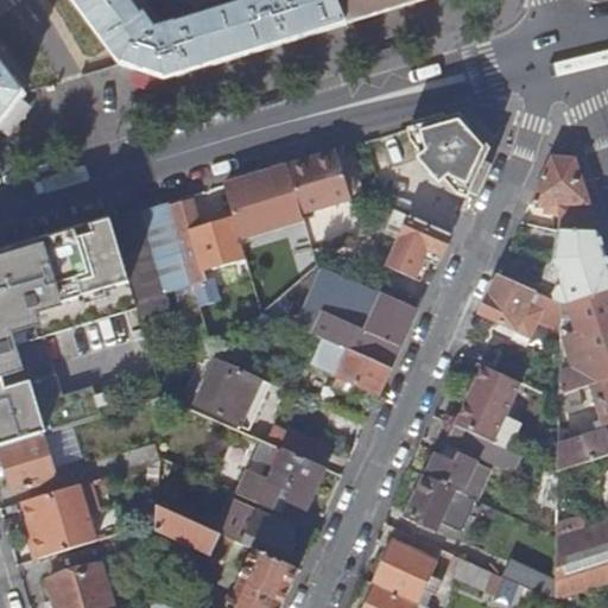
[(73,0),(121,65),(166,80),(347,24),(336,0),(226,0),(159,20),(147,4),(137,12),(128,0),(73,0)]
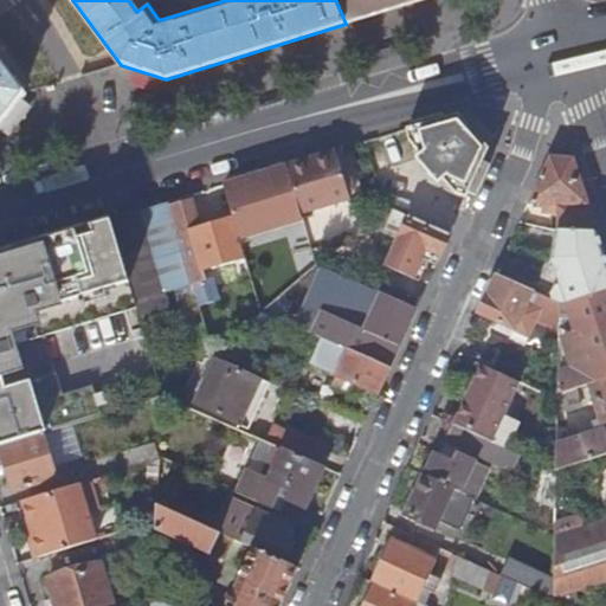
[(335,0),(346,24),(419,0),(335,0)]
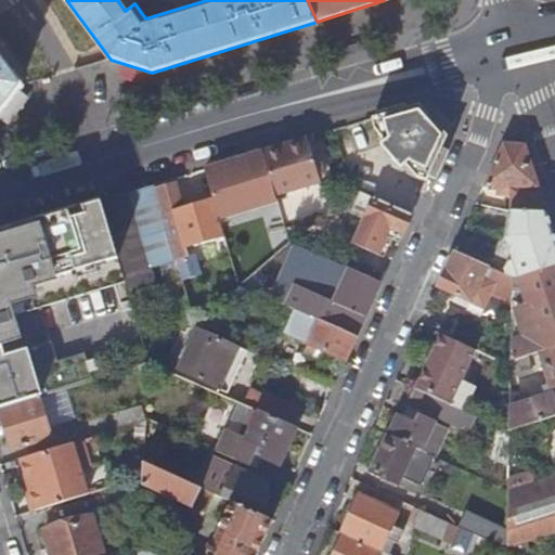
[(0,112),(21,88),(0,60),(0,112)]
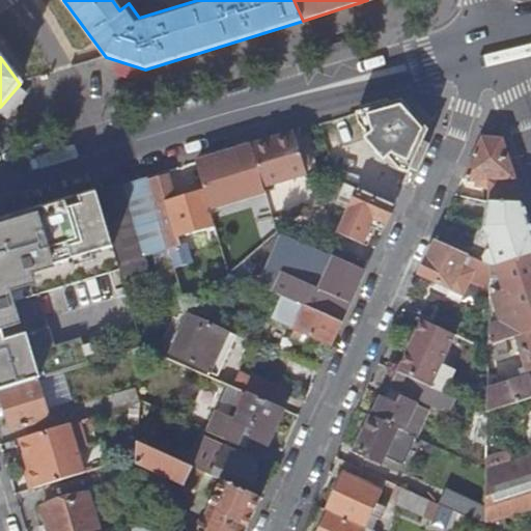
[(400,101),(356,114),(358,124),(367,136),(363,139),(383,162),(387,159),(397,170),(408,174),(426,132),(400,101)]
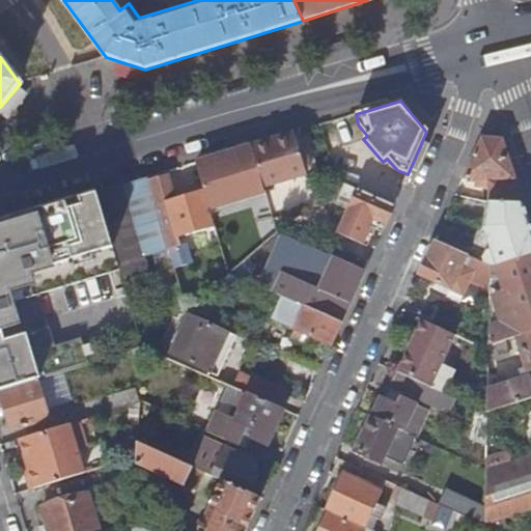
[(299,131),(292,133),(306,175),(312,173),(299,131)]
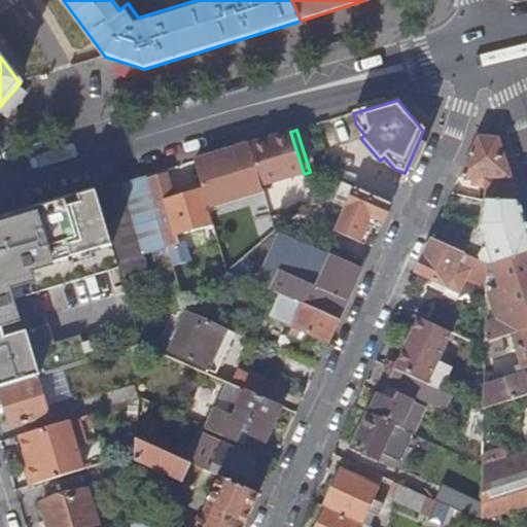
[(290,132),(248,144),(260,186),(304,174),(290,132)]
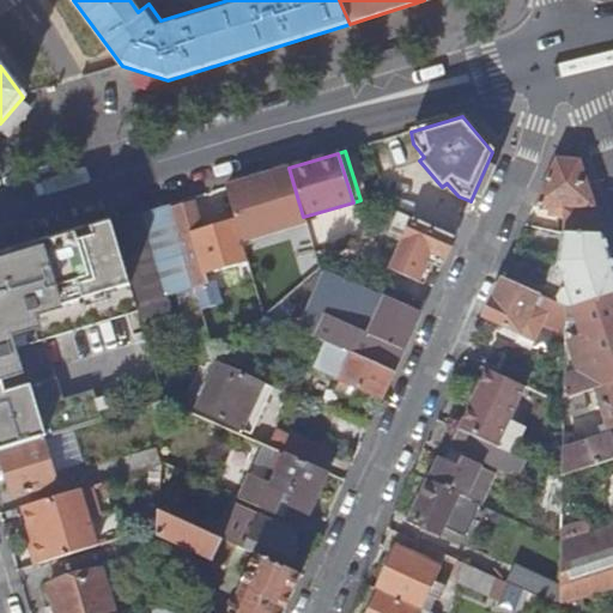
[(604,234),(580,161),(556,157),(534,206),(550,206),(563,207),(563,214),(563,232),(604,234)]
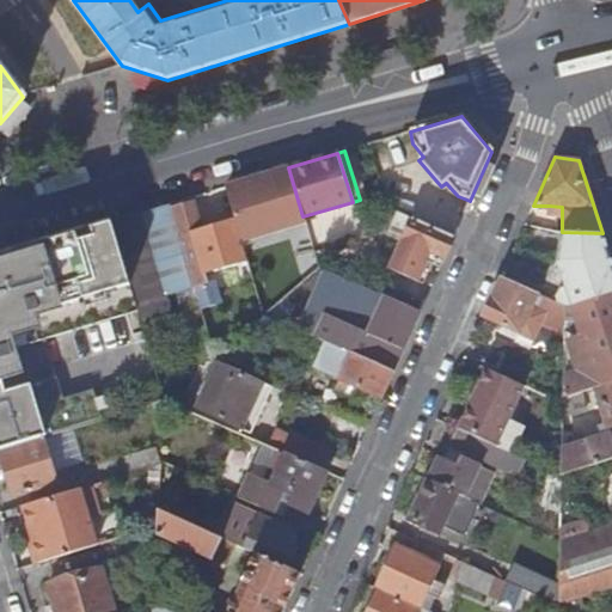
[(270,173),(225,187),(242,240),(305,221),(303,216),(288,167),(270,173)]
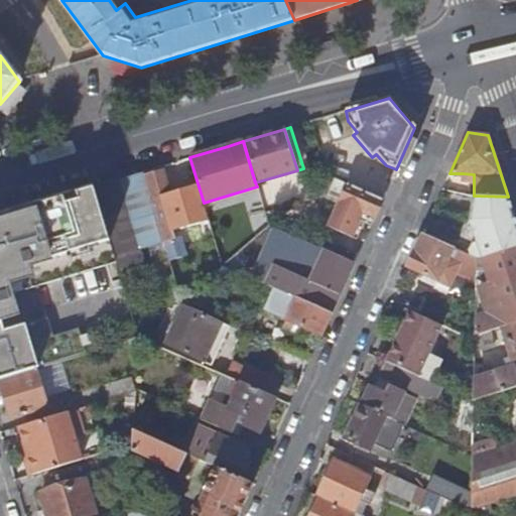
[(208,219),(197,186),(170,195),(161,165),(143,171),(151,201),(163,198),(172,229),(208,219)]
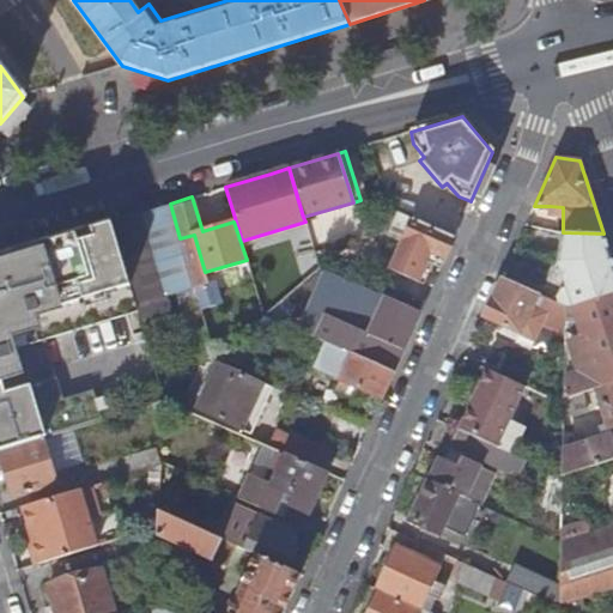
[(194,286),(180,238),(170,204),(143,212),(168,295),(194,286)]
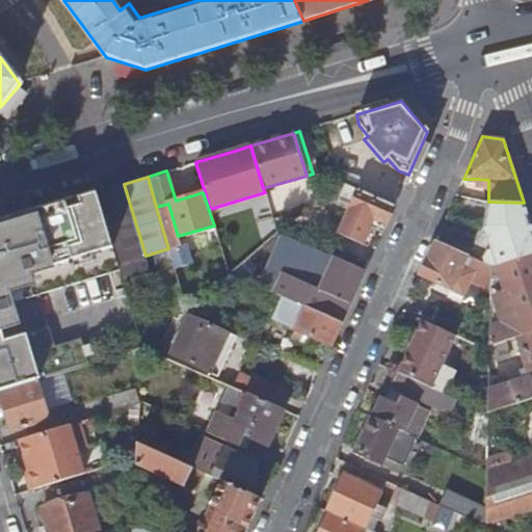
[(149,269),(145,256),(124,184),(97,192),(101,205),(113,247),(122,276),(149,269)]
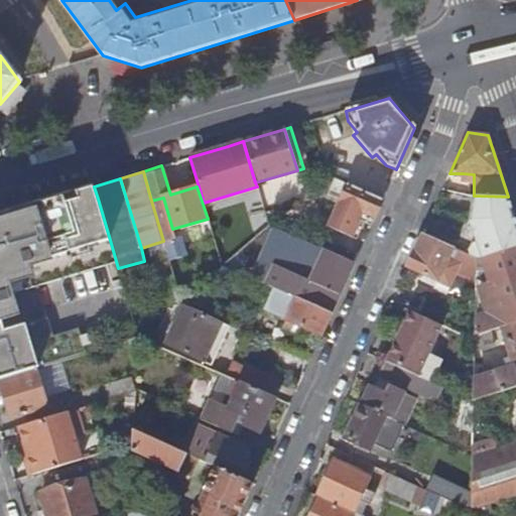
[(382,201),(347,184),(336,178),(328,196),(338,201),(326,227),(352,238),(359,222),(370,226),(382,201)]
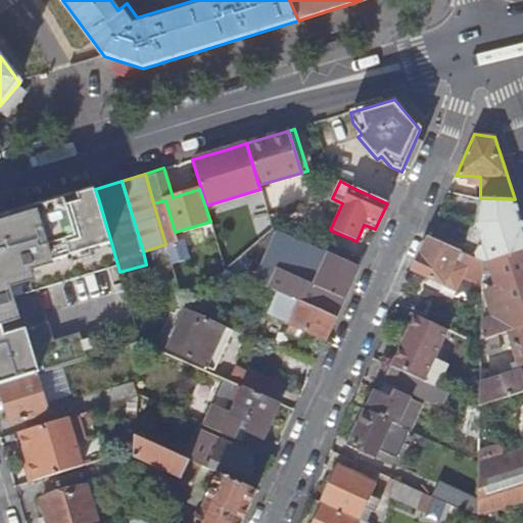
[(99,201),(95,189),(79,194),(47,204),(0,219),(0,383),(36,373),(38,373),(86,358),(84,350),(92,348),(89,339),(81,341),(79,333),(53,340),(37,350),(30,334),(27,328),(3,335),(0,325),(13,321),(15,315),(10,297),(108,268),(116,292),(125,290),(123,280),(120,272),(111,243),(99,201)]
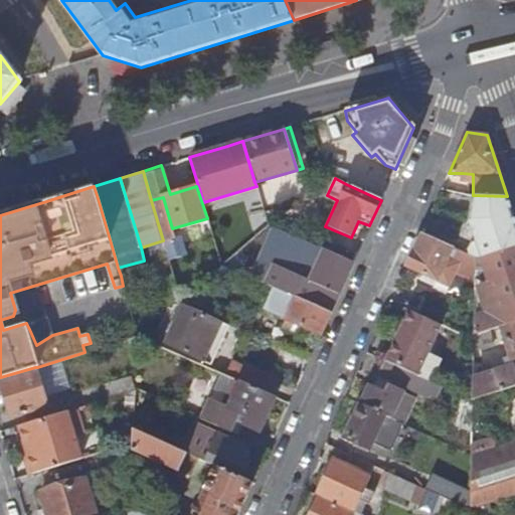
[(514,243),(514,218),(507,196),(473,195),(469,220),(480,254),(481,255),(514,243)]
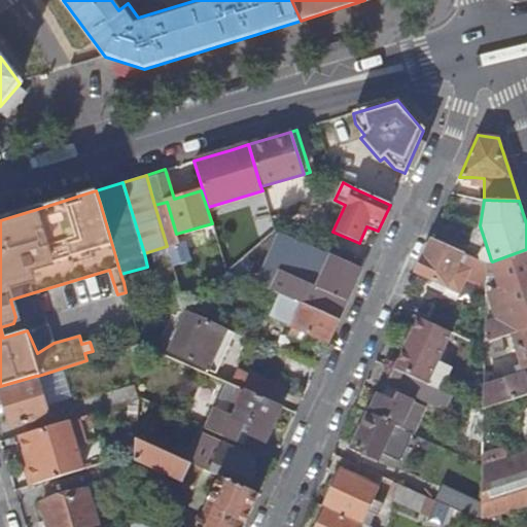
[(468,269),(456,264),(461,252),(430,238),(416,272),(459,291),(468,269)]
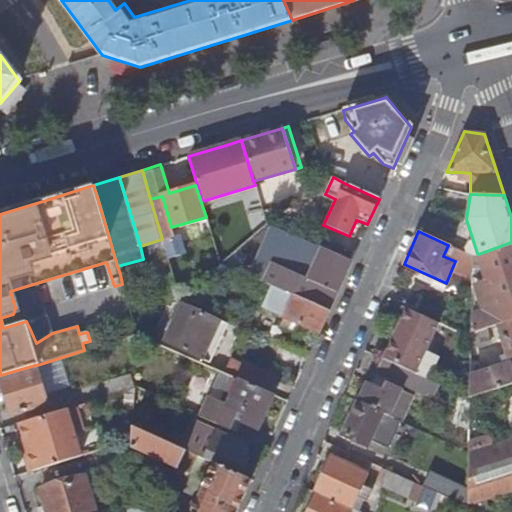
[(189,270),(178,234),(162,239),(168,260),(172,275),(189,270)]
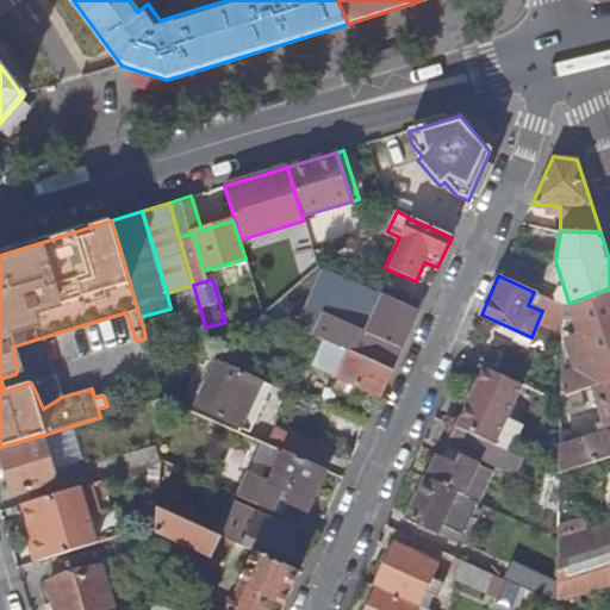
[(400,349),(417,311),(363,287),(354,284),(348,296),(379,309),(368,334),(400,349)]
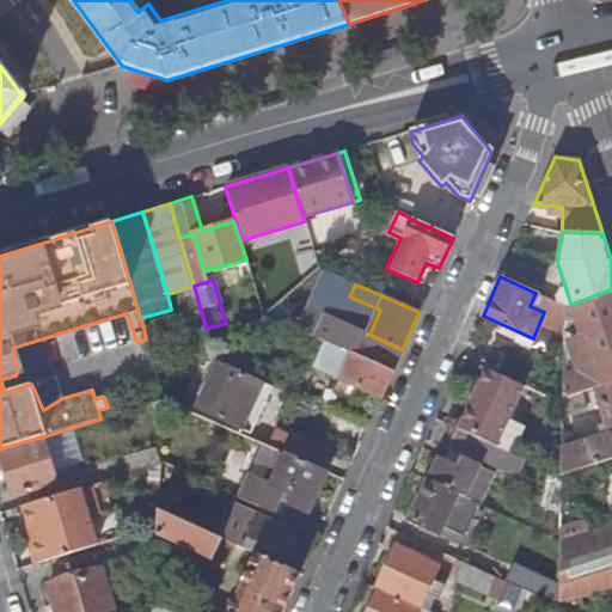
[(611,380),(611,289),(571,304),(581,332),(563,334),(563,397),(594,386),(611,380)]
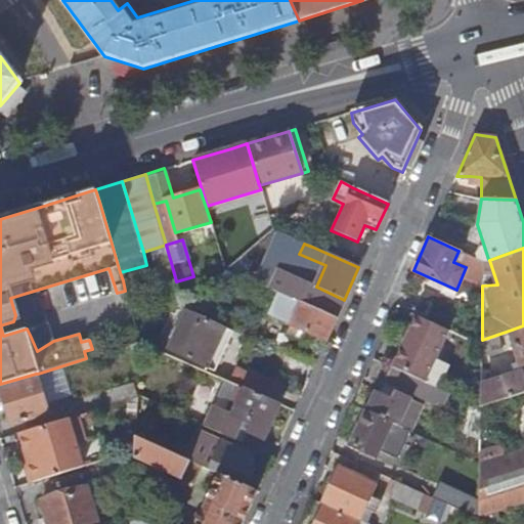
[(297,301),(304,286),(278,274),(271,290),(279,294),(297,301)]
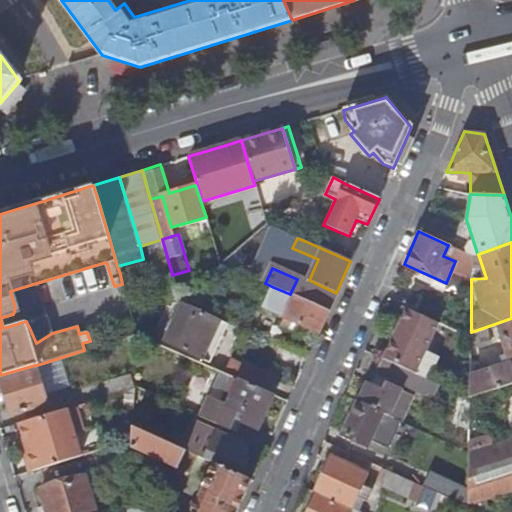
[(328,311),(290,294),(273,287),(264,308),(284,316),(281,324),(289,328),(292,321),(318,333),(328,311)]
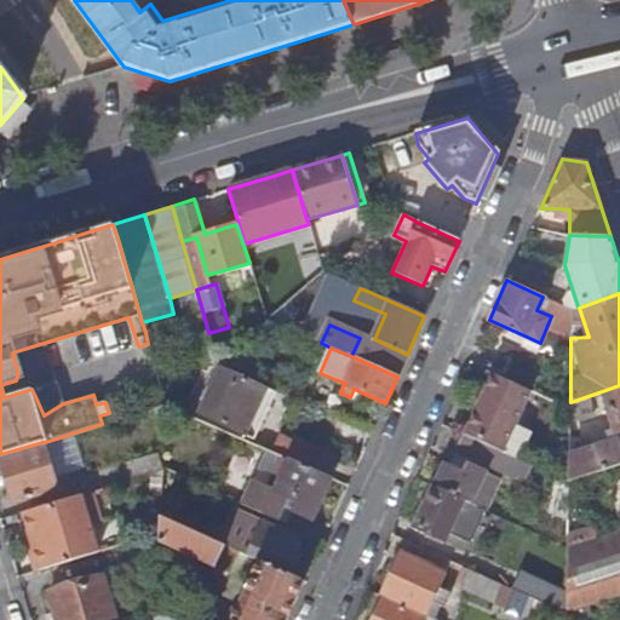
[(302,378),(271,365),(264,379),(296,394),(302,378)]
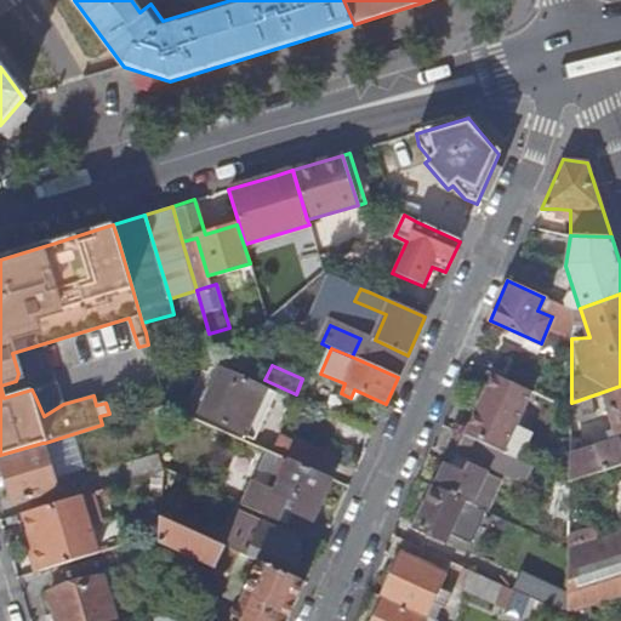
[(275,392),(222,369),(200,415),(255,440),(275,392)]
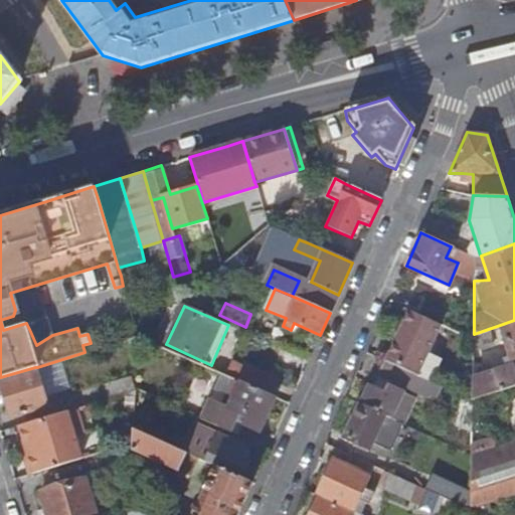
[(408,309),(385,360),(418,375),(441,324),(408,309)]
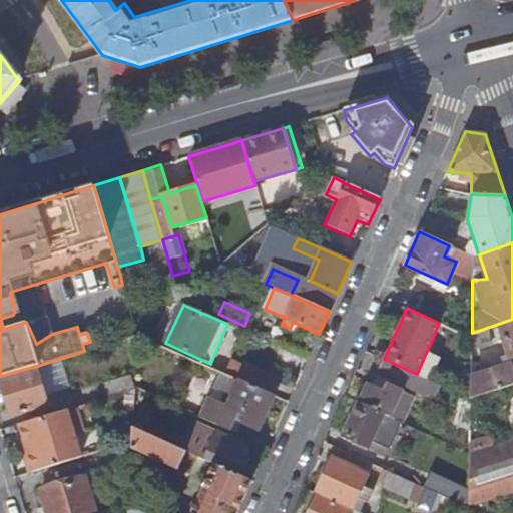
[(512,319),(498,324),(512,364),(471,377),(470,398),(512,384),(512,319)]
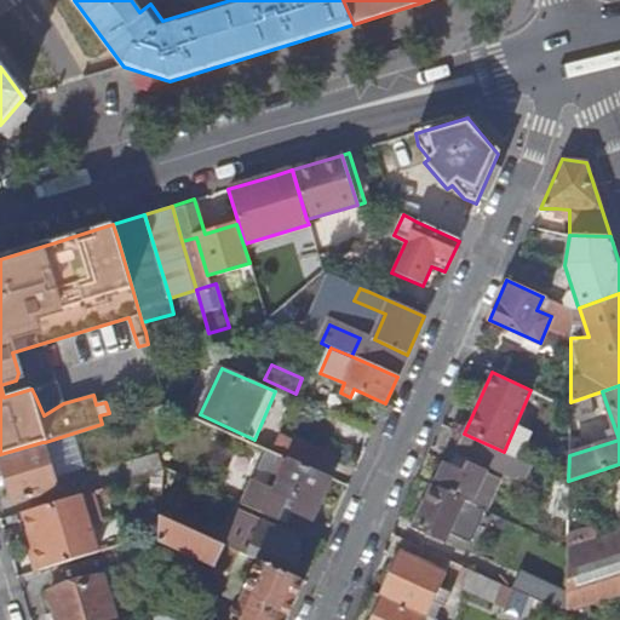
[(533,431),(516,424),(504,452),(514,455),(520,459),(533,431)]
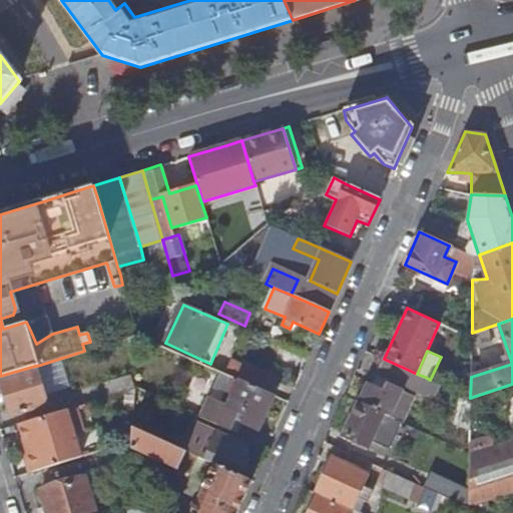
[(417,374),(384,359),(378,372),(419,390),(425,377),(417,374)]
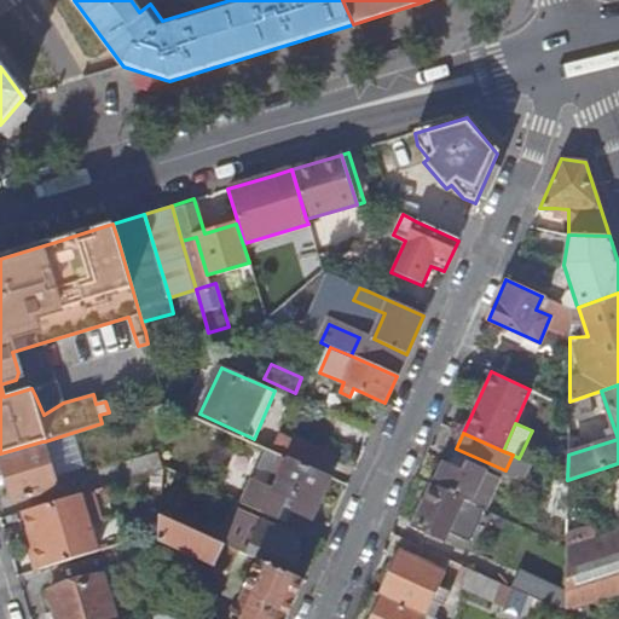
[(276,438),(270,450),(288,458),(290,460),(295,446),(276,438)]
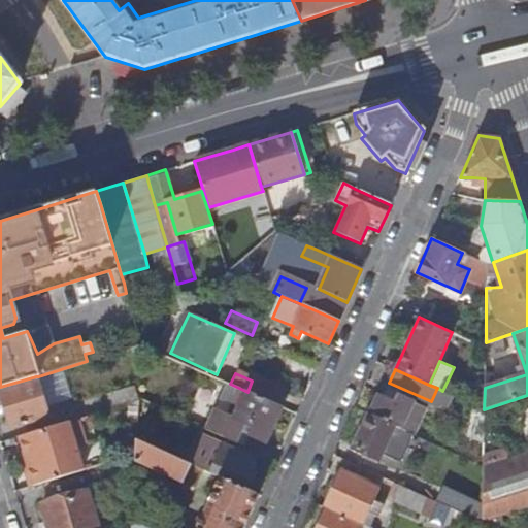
[(36,376),(0,387),(0,390),(12,428),(48,417),(36,376)]
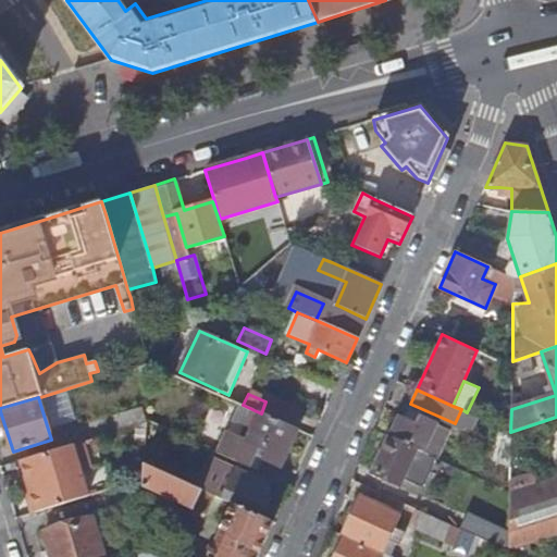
[(268,399),(265,401),(261,413),(285,423),(292,410),(268,399)]
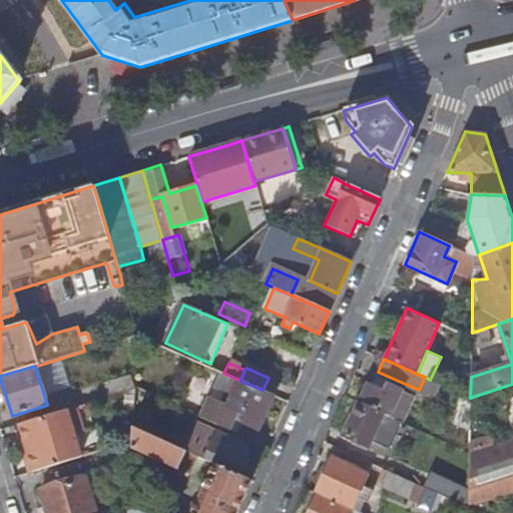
[(219,371),(208,397),(227,405),(238,380),(223,373),(219,371)]
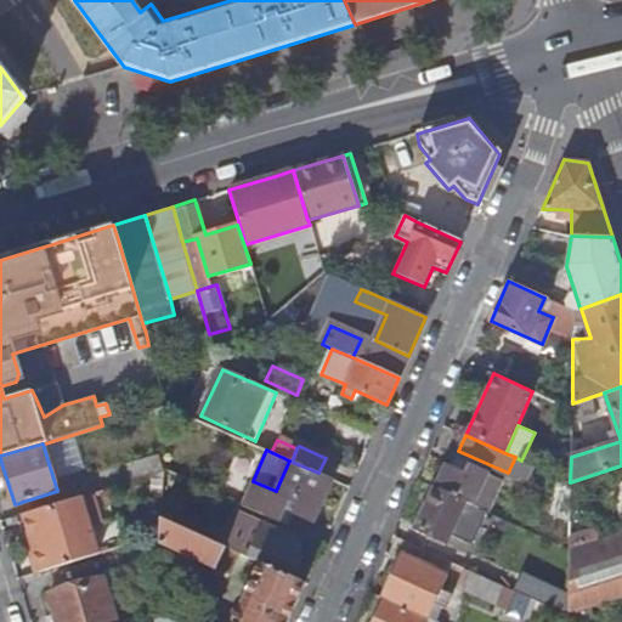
[(126,462),(131,478),(160,468),(156,453),(126,462)]
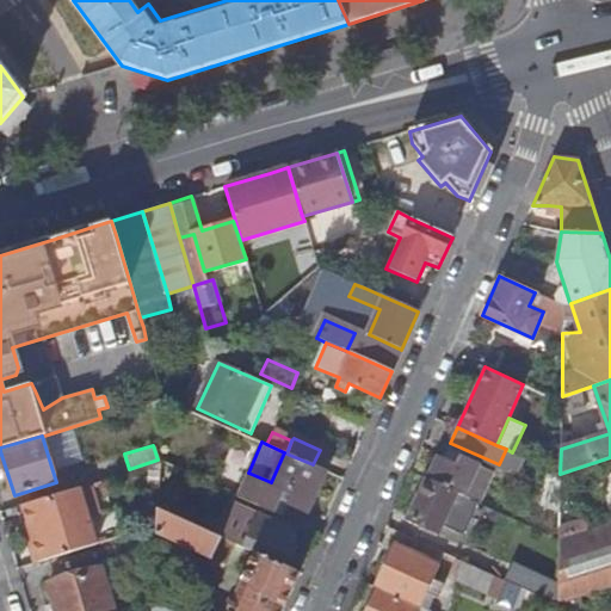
[(308,511),(326,470),(313,464),(287,454),(284,452),(271,482),(248,473),(238,495),(273,511),(283,489),(291,493),(288,501),(308,511)]
